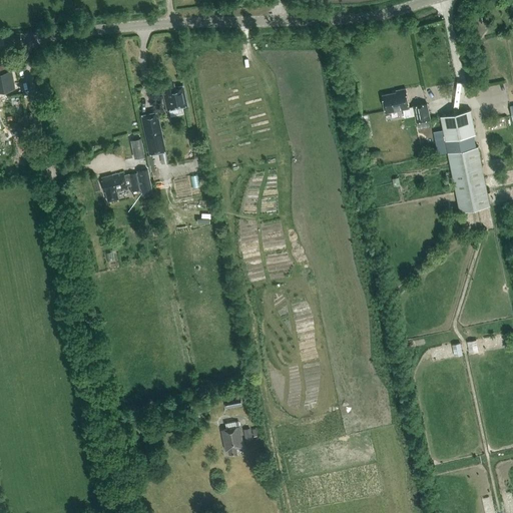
[(187,105),(184,92),(182,85),(174,86),(173,83),(165,85),(166,90),(163,90),(167,110),(187,105)]
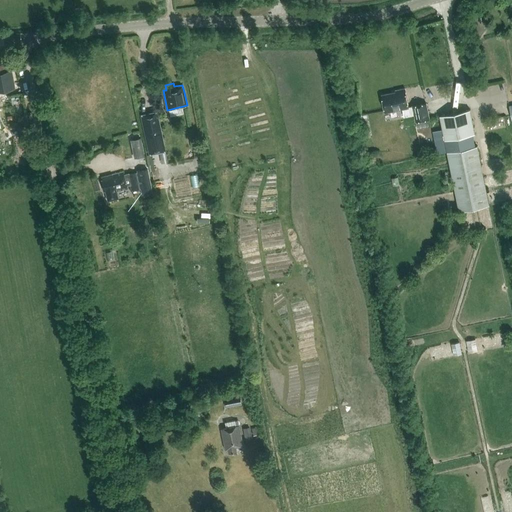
[(428,118),(425,103),(425,102),(411,104),(412,105),(408,106),(405,87),(396,88),(396,90),(392,91),(392,90),(382,92),(384,109),(401,107),(403,115),(413,113),(414,120),(428,118)]
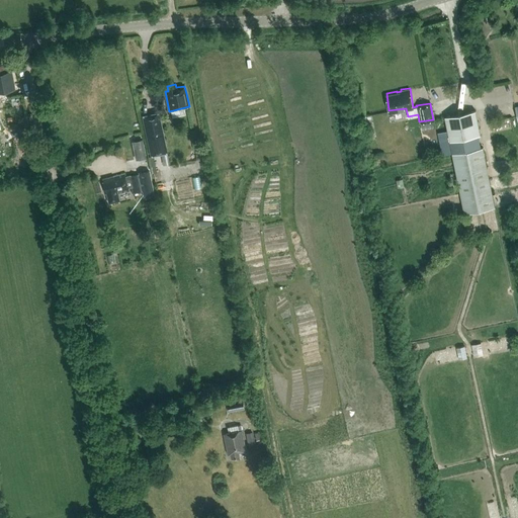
[(476,110),(445,117),(449,141),(481,135),(476,110)]
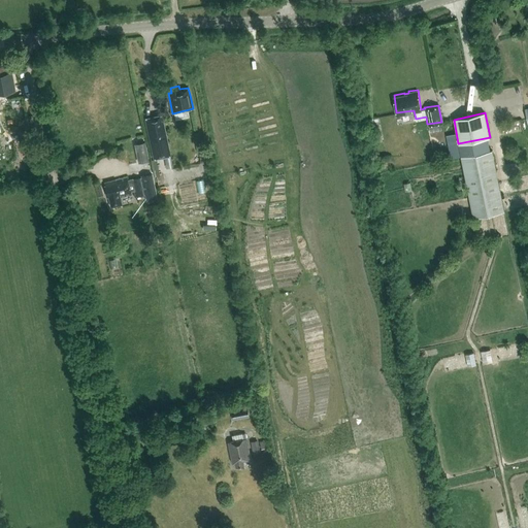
[(162,114),(144,119),(153,160),(170,156),(162,114)]
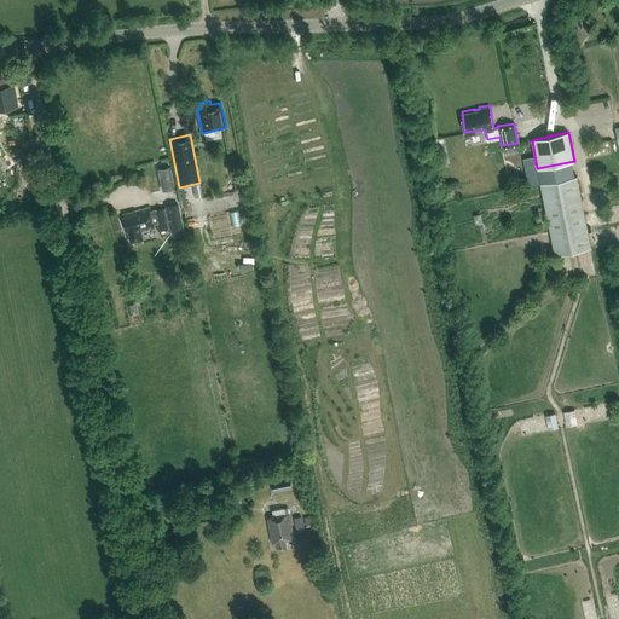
[(444,138),(434,139),(440,167),(449,165),(444,138)]
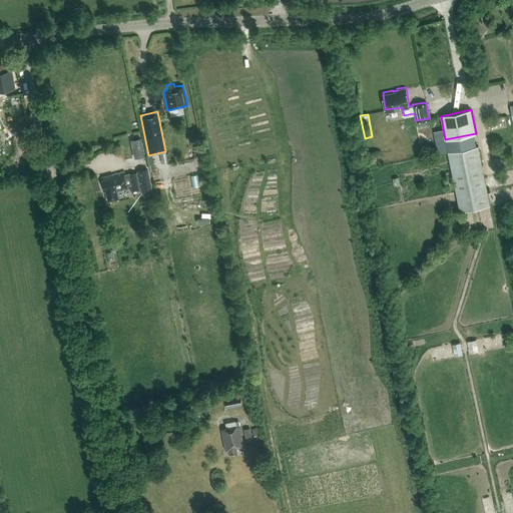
[(134,158),(144,156),(140,138),(130,140),(134,158)]
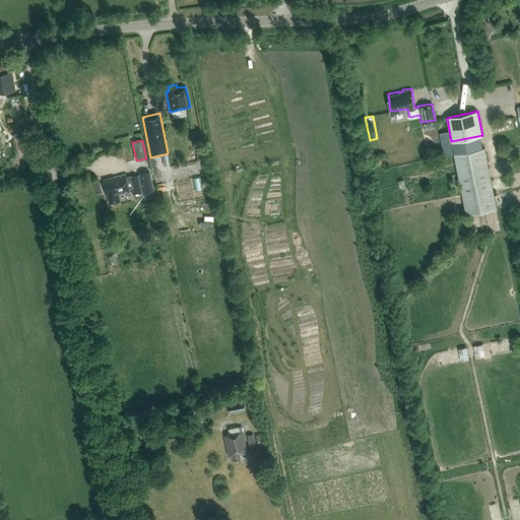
[(454,153),(466,213),(497,207),(484,147),(454,153)]
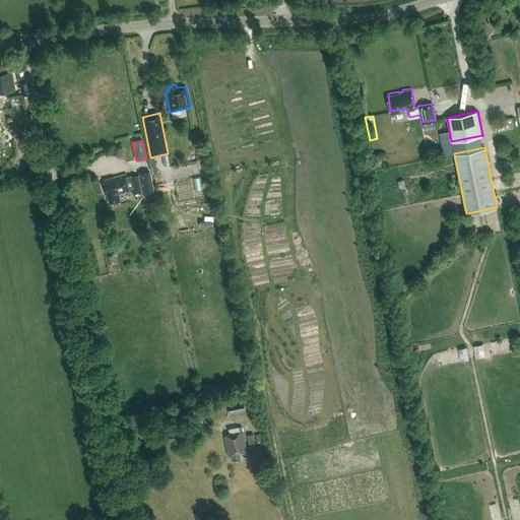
[(138,174),(142,190),(143,190),(145,197),(154,195),(151,178),(149,171),(138,174)]
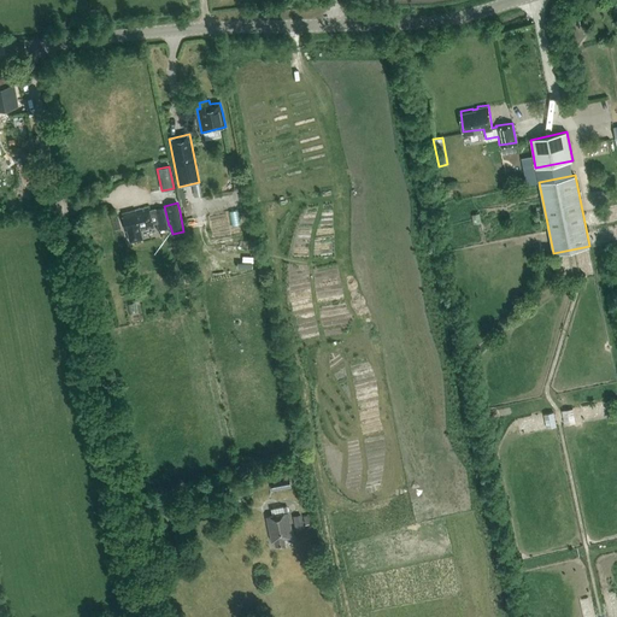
[(152,227),(152,224),(157,223),(158,230),(169,228),(164,207),(156,210),(156,209),(148,211),(147,207),(123,213),(124,217),(123,217),(129,242),(141,239),(140,230),(152,227)]
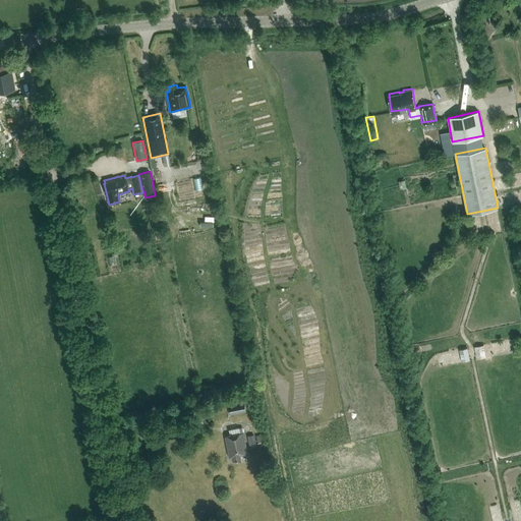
[(194,177),(196,189),(206,187),(204,176),(194,177)]
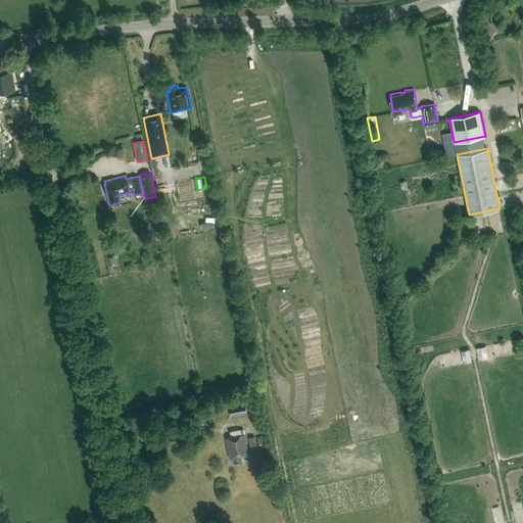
[(155,233),(157,240),(163,238),(162,231),(155,233)]
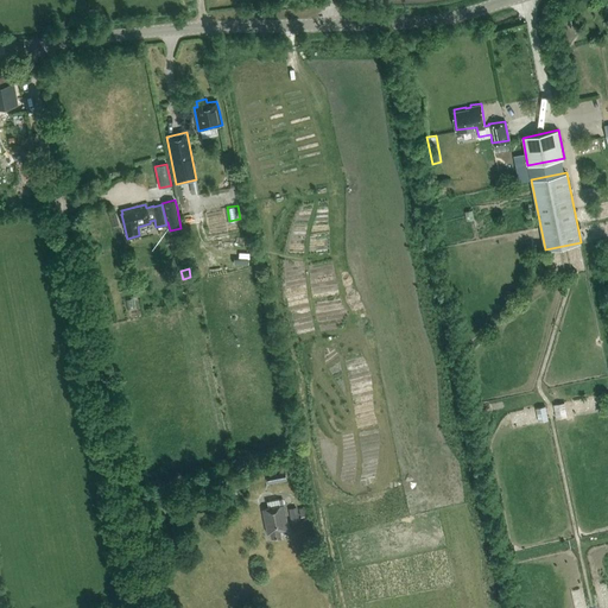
[(553,404),(557,418),(568,416),(564,403),(553,404)]
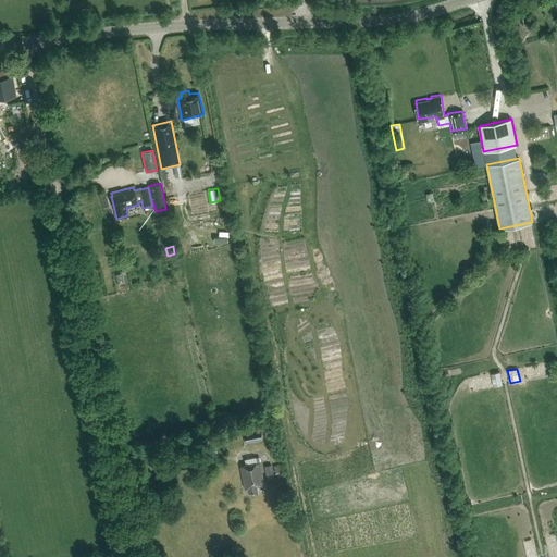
[(491,373),(494,386),(503,384),(500,372),(491,373)]
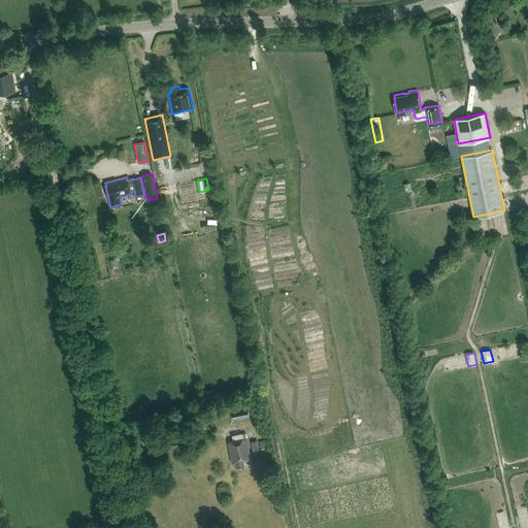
[(233,422),(249,419),(246,406),(230,410),(233,422)]
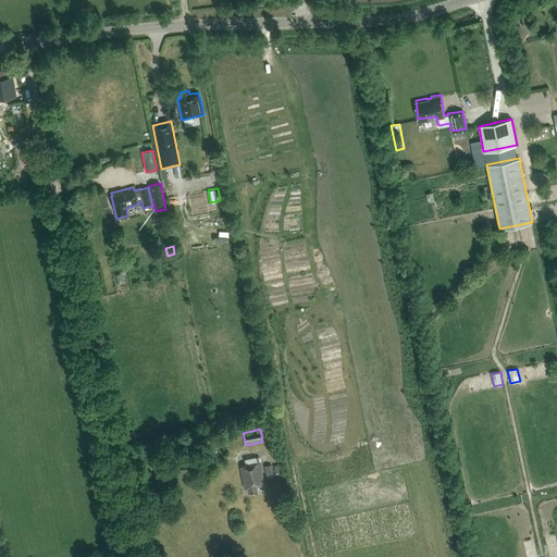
[(258,457),(252,458),(245,460),(246,466),(240,467),(246,489),(247,489),(248,493),(257,491),(256,486),(264,484),(258,457)]
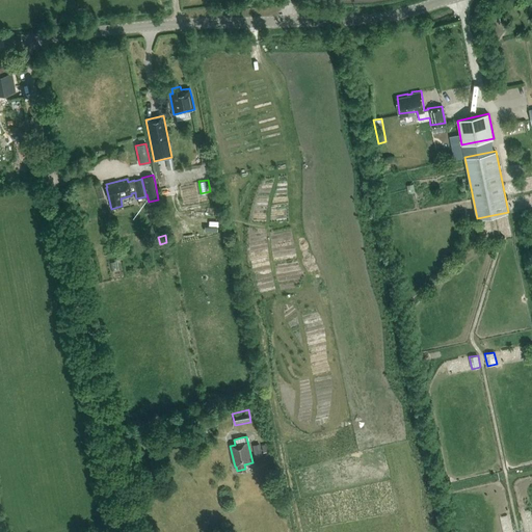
[(253,445),(255,458),(262,456),(259,444),(253,445)]
